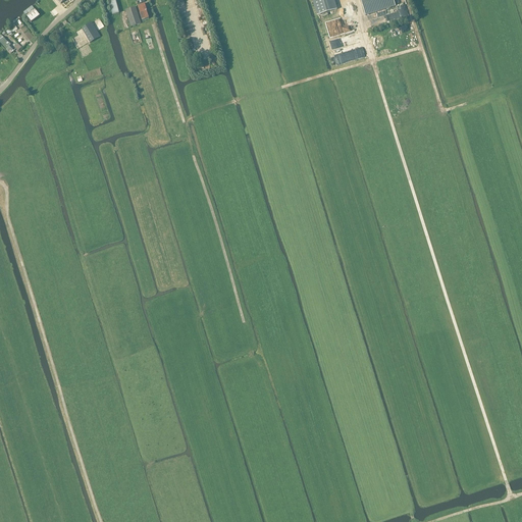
[(120,12),(118,6),(115,0),(108,0),(113,14),(120,12)]
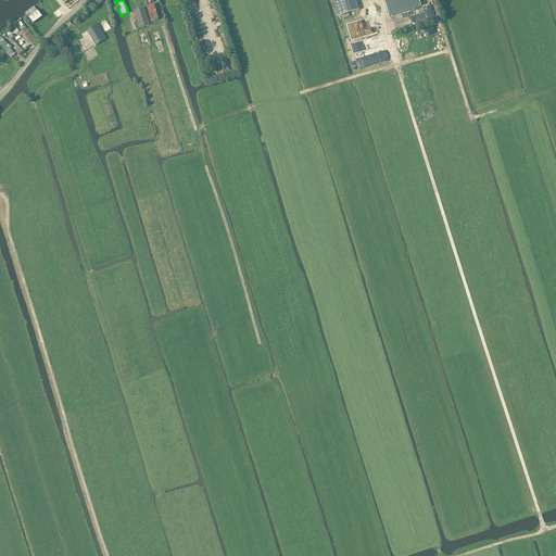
[(399,14),(393,0),(383,0),(389,17),(399,14)]
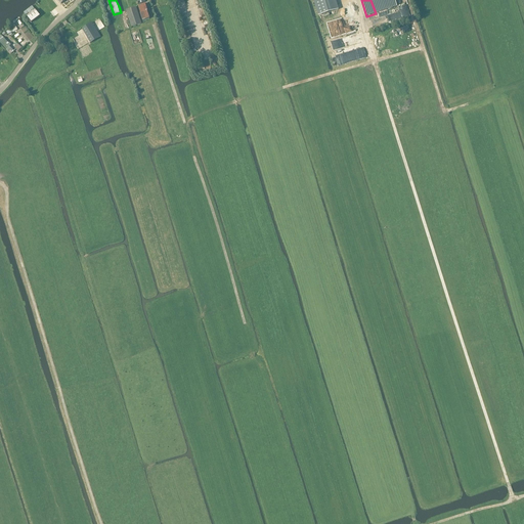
[(393,0),(370,0),(376,13),(396,7),(393,0)]
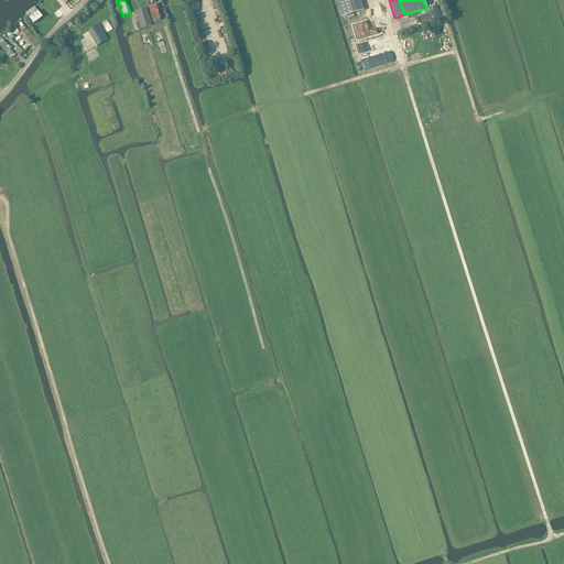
[(153,23),(161,21),(159,12),(156,4),(149,8),(151,15),(153,23)]
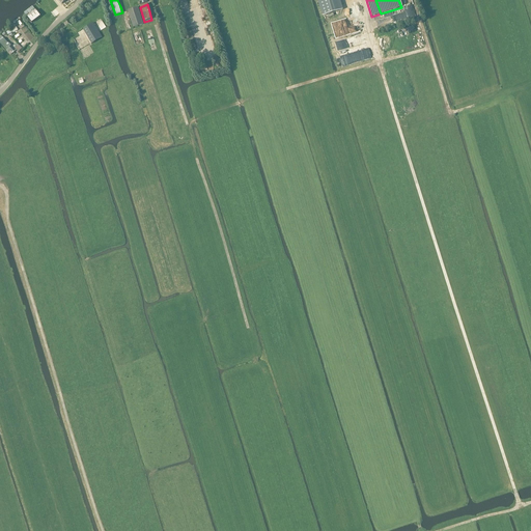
[(32,23),(40,17),(32,6),(24,12),(32,23)]
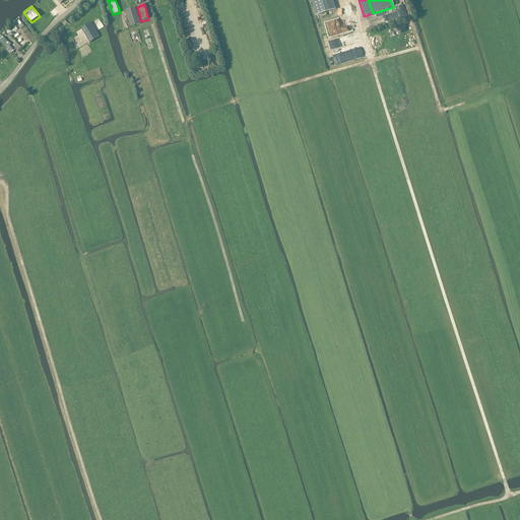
[(130,26),(140,23),(135,7),(125,10),(130,26)]
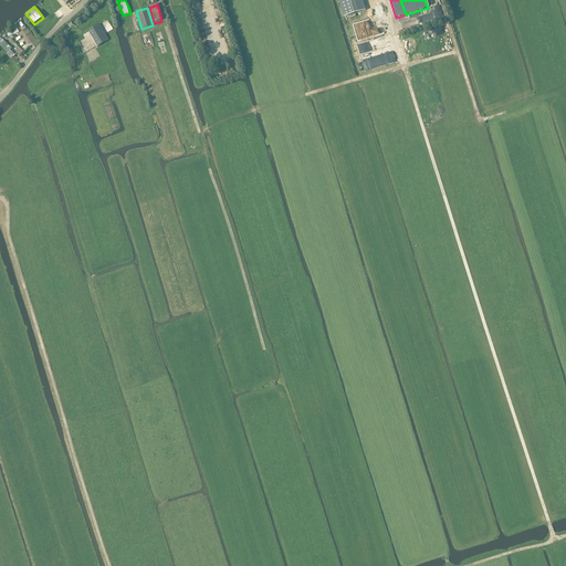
[(98,46),(108,40),(100,24),(88,31),(98,46)]
